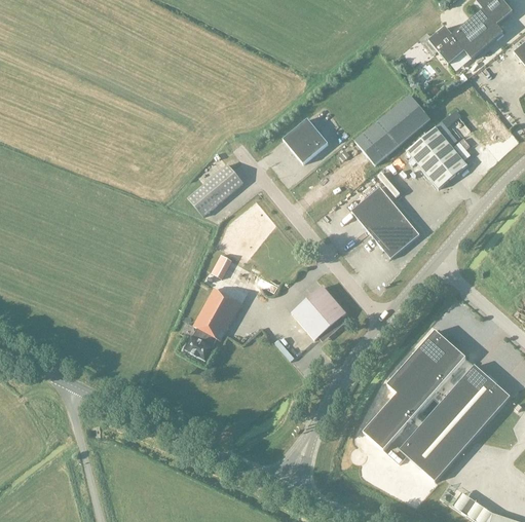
[(465,49),(472,58),(503,31),(496,24),(513,10),(503,0),(478,0),(483,7),(452,33),(445,26),(429,39),(449,63),(465,49)]
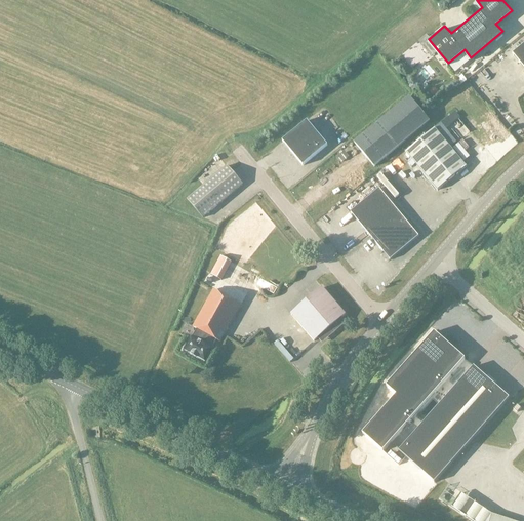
[(523,10),(522,9),(505,21),(510,30),(523,21),(523,10)]
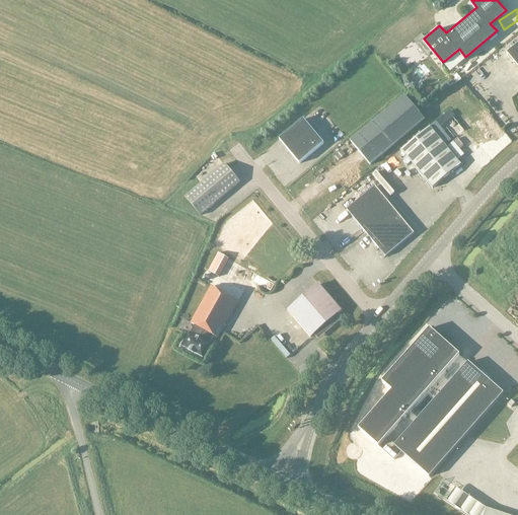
[(407,35),(410,40),(417,34),(413,30),(407,35)]
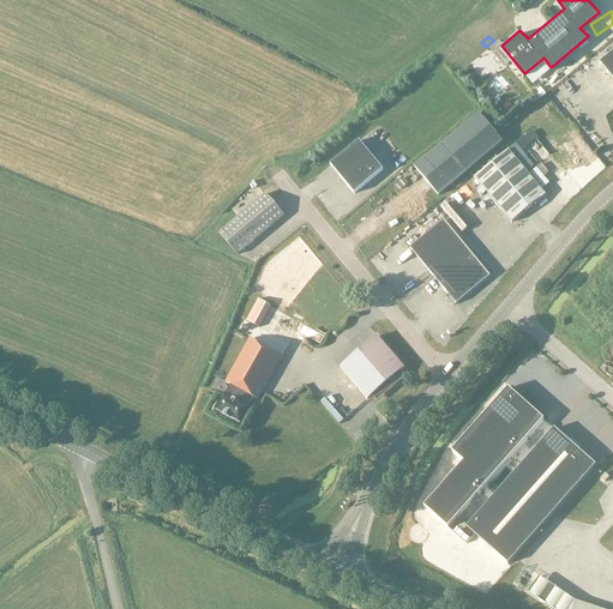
[(612,48),(600,60),(612,76),(612,48)]
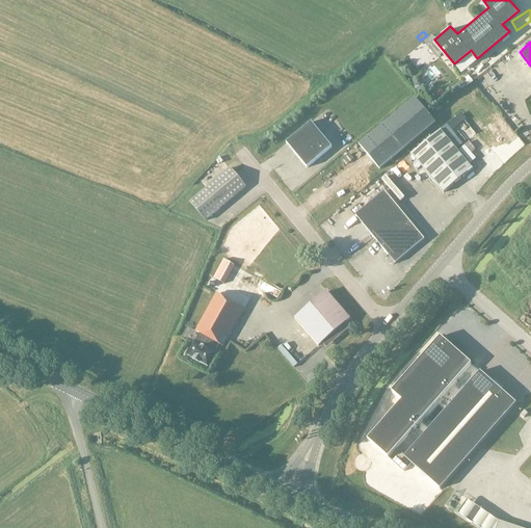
[(360,141),(379,165),(435,120),(416,95),(360,141)]
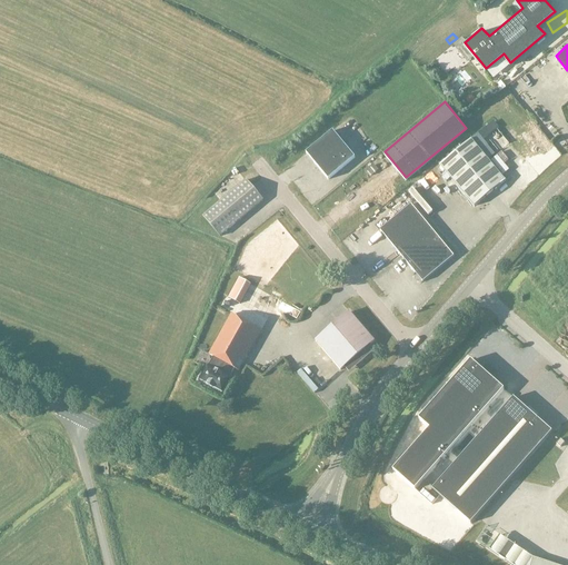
[(334,127),(306,149),(328,176),(355,154),(334,127)]
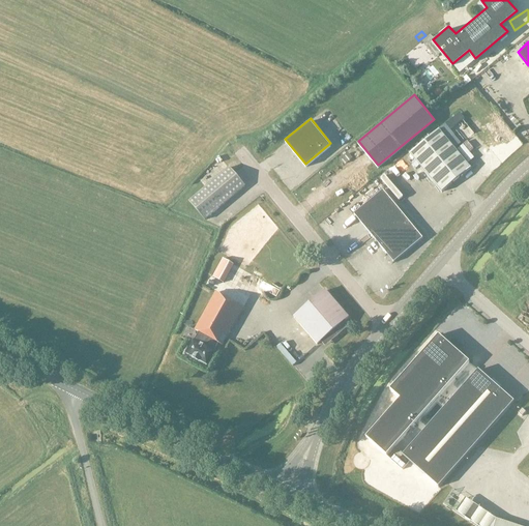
[(439,126),(410,150),(442,188),(471,165),(439,126)]
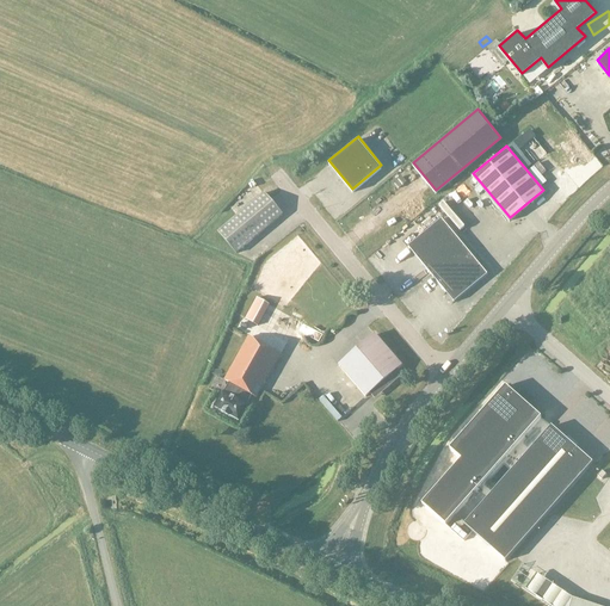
[(219,228),(236,249),(283,211),(264,189),(219,228)]
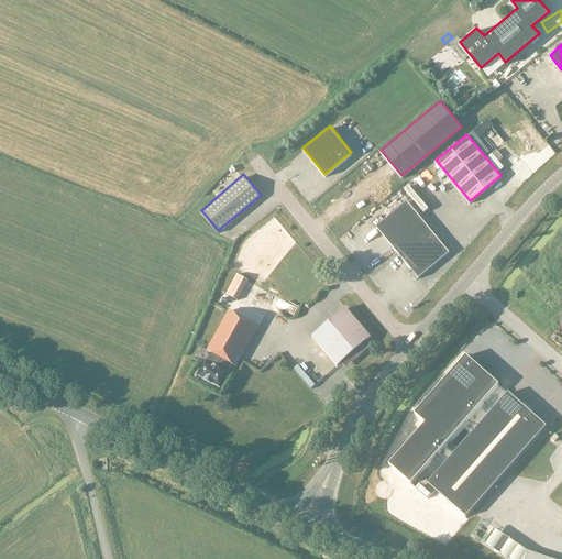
[(407,198),(376,223),(419,275),(422,269),(442,252),(449,250),(407,198)]
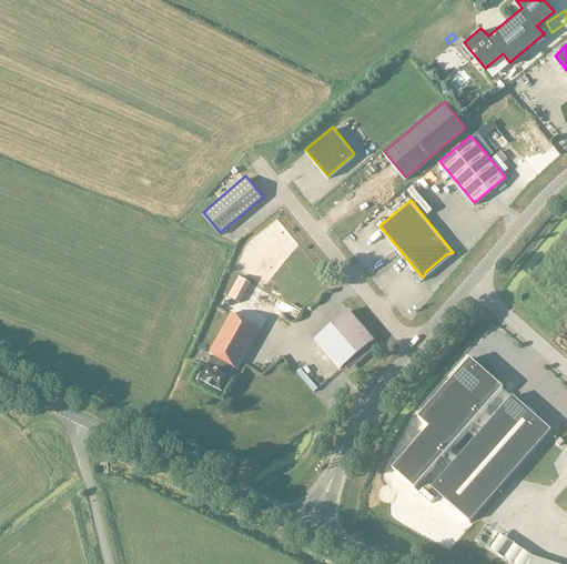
[(566,274),(552,291),(566,305),(566,274)]
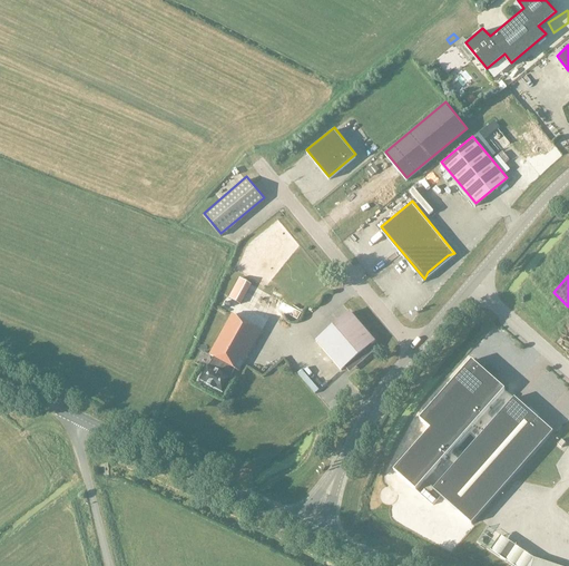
[(316,339),(341,368),(346,363),(351,363),(355,362),(359,360),(363,358),(365,354),(368,351),(369,347),(370,342),(375,338),(350,310),(316,339)]
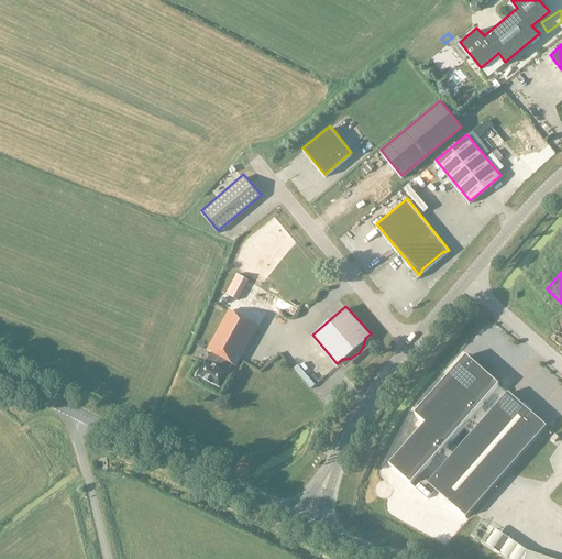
[(259,324),(229,307),(208,347),(211,349),(206,359),(206,358),(197,373),(219,385),(228,371),(227,370),(232,361),(237,363),(259,324)]
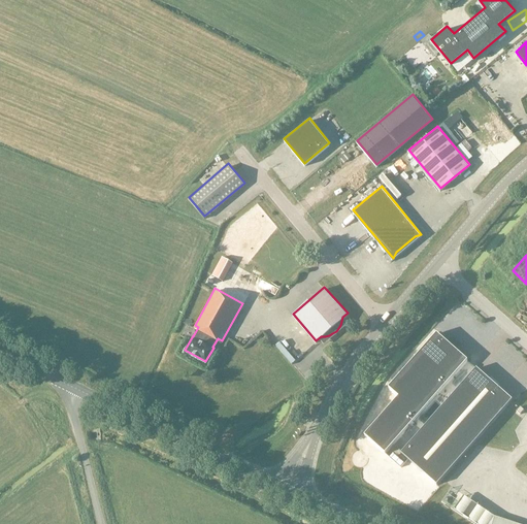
[(437,330),(389,385),(398,394),(364,432),(385,451),(467,358),(437,330)]
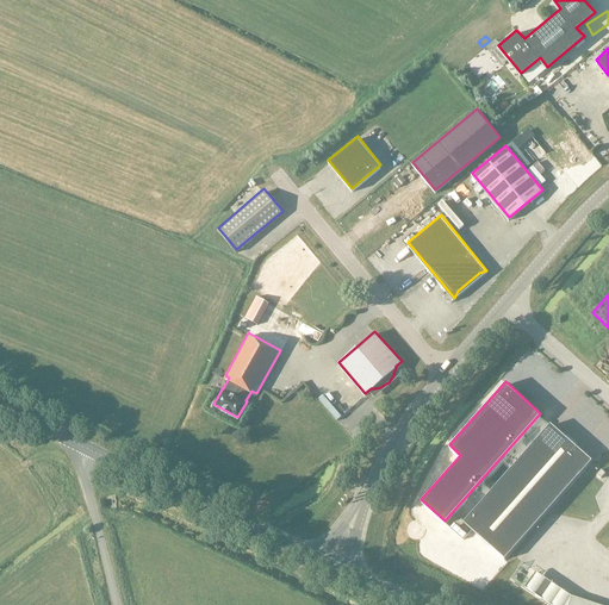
[(551,422),(464,521),(505,556),(592,459),(551,422)]
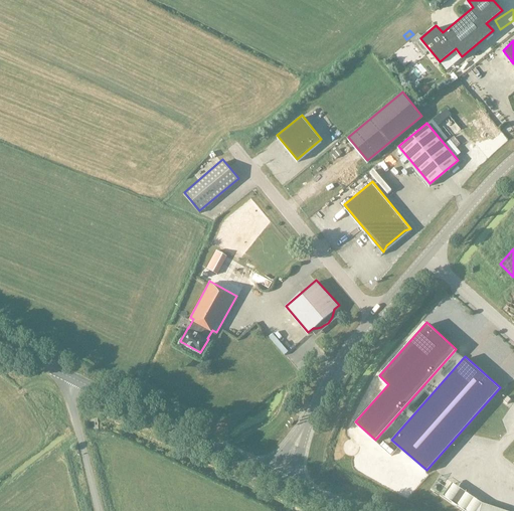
[(453,481),(444,494),(469,510),(510,510),(511,510),(482,501),(453,481)]
